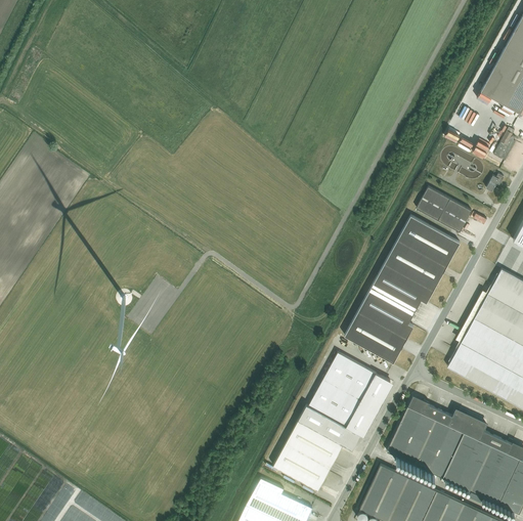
[(522,111),(522,17),(482,92),(521,115),(522,111)]
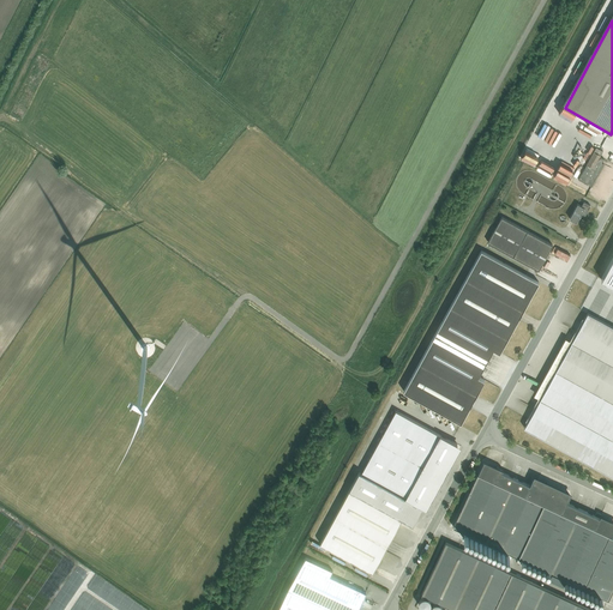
[(577,182),(592,191),(607,163),(593,156),(577,182)]
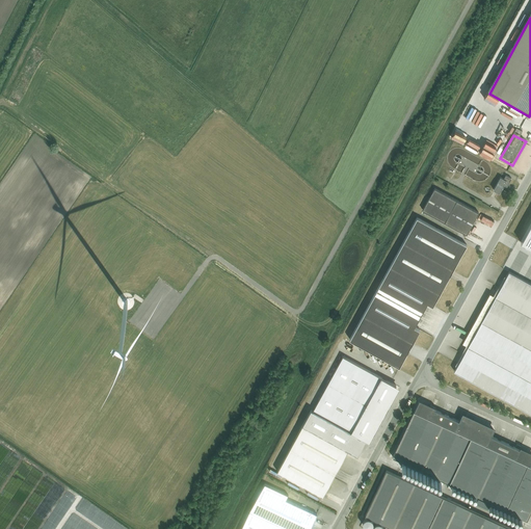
[(507,189),(511,181),(506,178),(504,182),(500,180),(494,192),(500,195),(504,188),(507,189)]
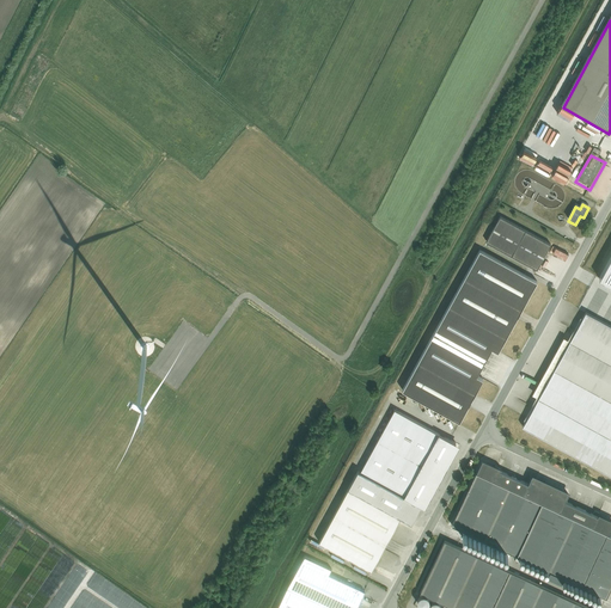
[(488,244),(541,271),(554,245),(501,217),(488,244)]
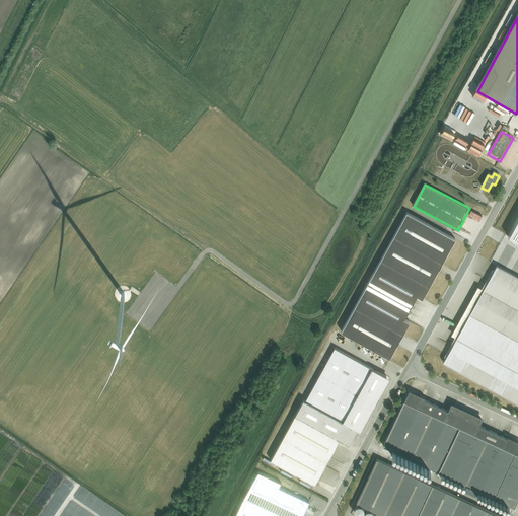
[(456,240),(409,214),(343,334),(391,360),(456,240)]
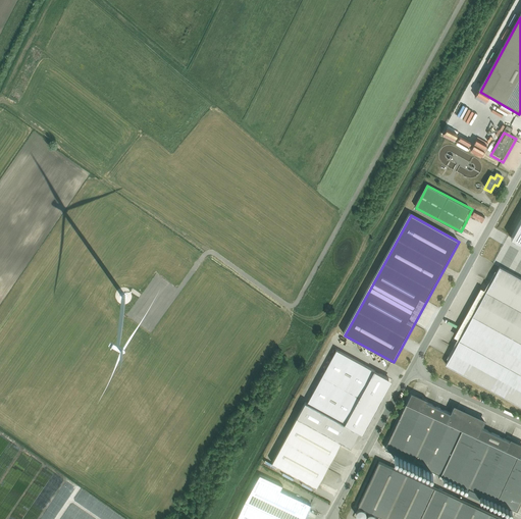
[(520,282),(499,270),(445,366),(520,408),(520,222),(512,240),(520,244),(520,282)]
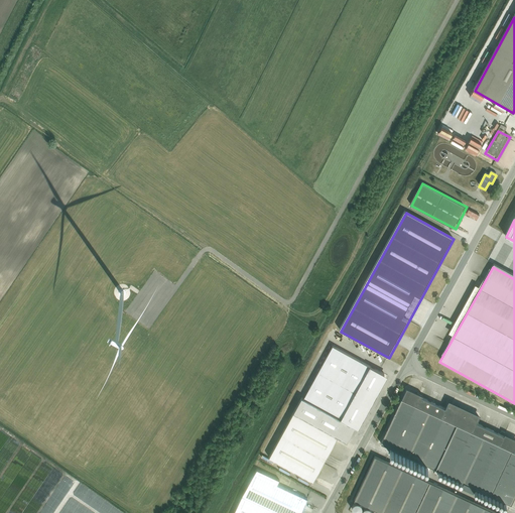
[(341,419),(371,367),(334,347),(304,399),(341,419)]
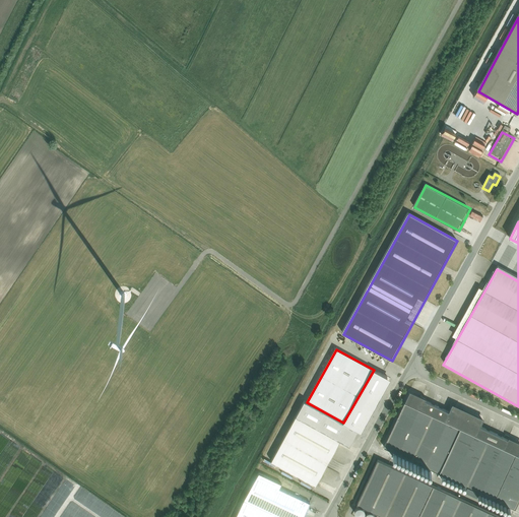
[(362,395),(358,402),(375,411),(379,404),(362,395)]
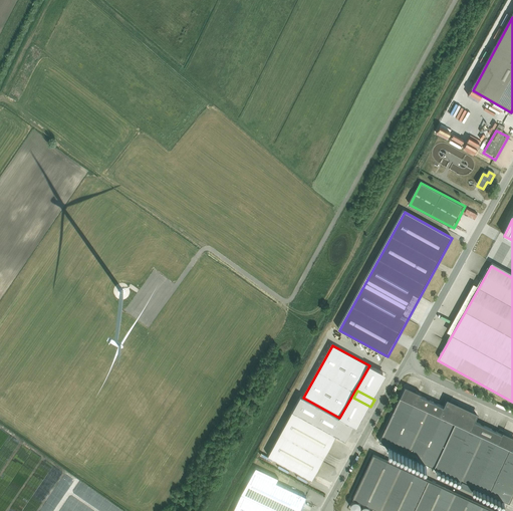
[(512,494),(512,453),(492,444),(399,400),(378,444),(508,505),(512,494)]
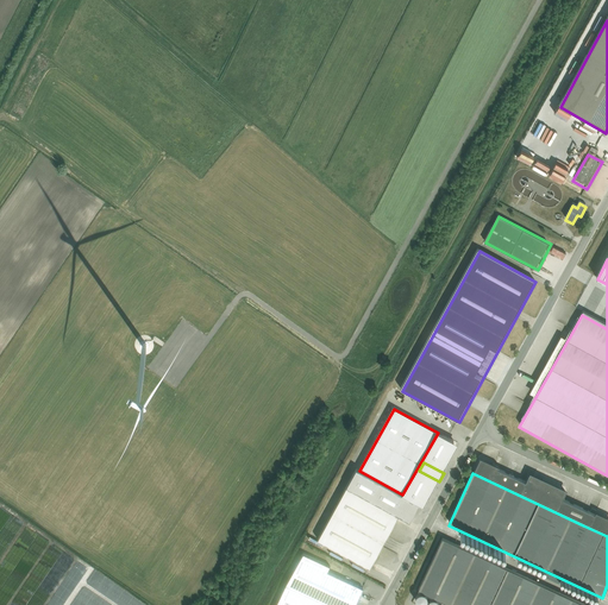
[(370,569),(399,516),(348,487),(318,540),(370,569)]
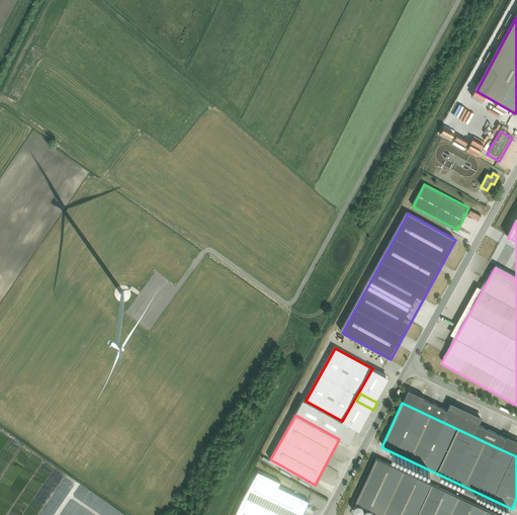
[(348,416),(344,424),(352,428),(356,421),(348,416)]
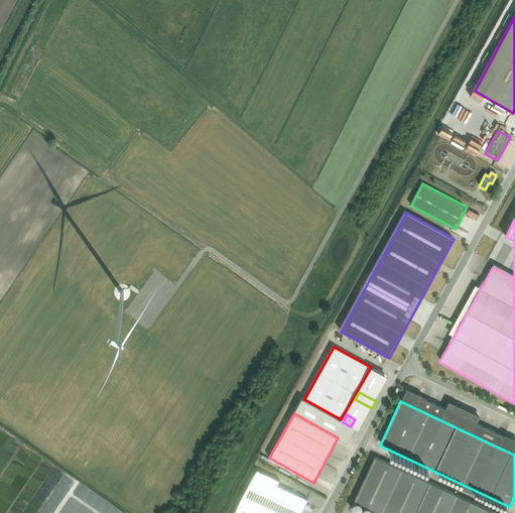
[(492,512),(374,458),(354,502),(376,512),(492,512)]
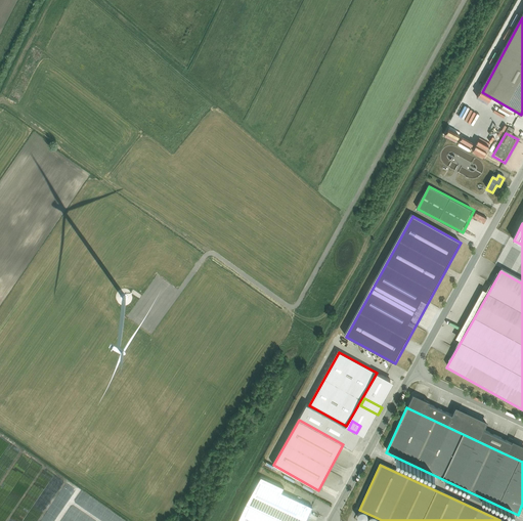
[(0,490),(7,491),(7,493),(12,493),(12,491),(15,491),(16,485),(7,484),(8,479),(5,479),(4,481),(2,481),(2,479),(0,478),(0,490)]
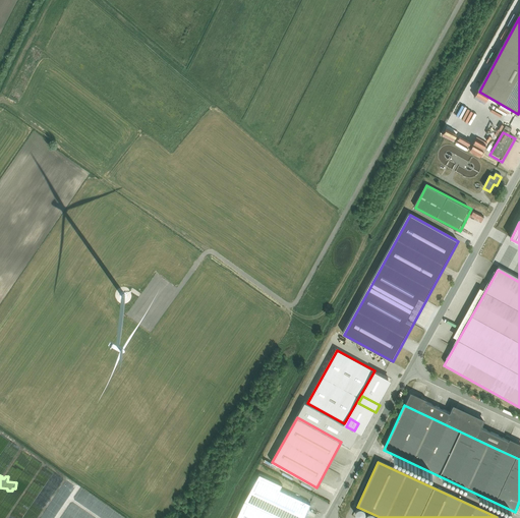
[(305,517),(311,504),(257,477),(238,517),(305,517)]
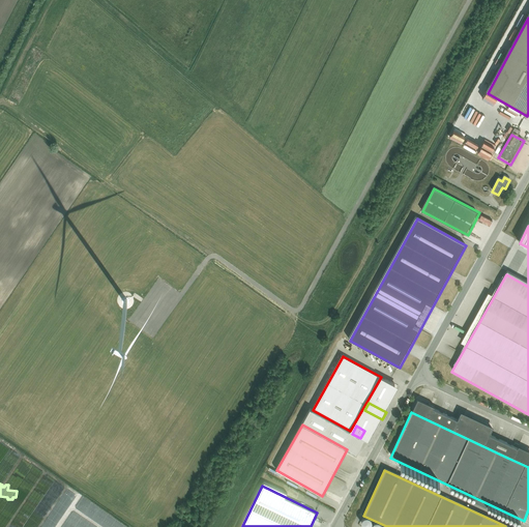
[(22,521),(27,525),(39,510),(32,503),(26,509),(27,510),(23,516),(25,518),(22,521)]
